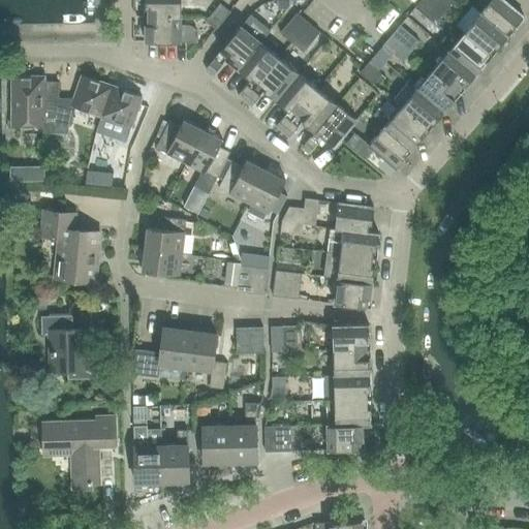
[(149,7),(149,16),(182,16),(181,0),(146,0),(146,7),(149,7)]
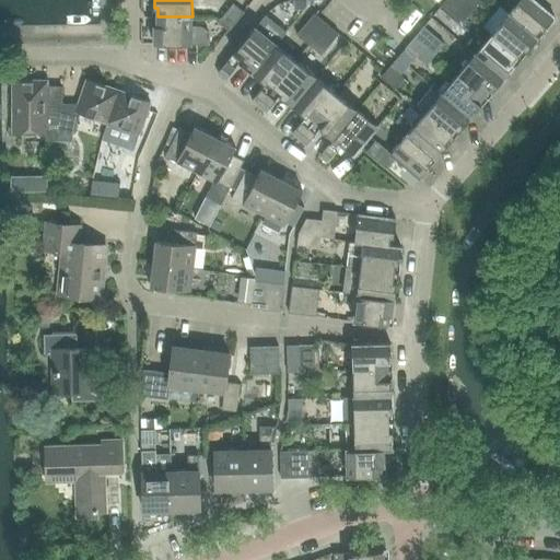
[(461,24),(469,14),(453,0),(445,0),(440,7),(461,24)]
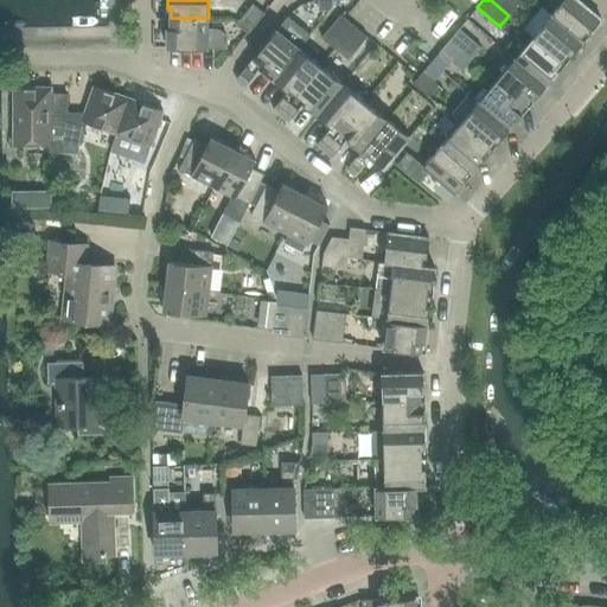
[(491,0),(509,16),(518,4),(521,0),(491,0)]
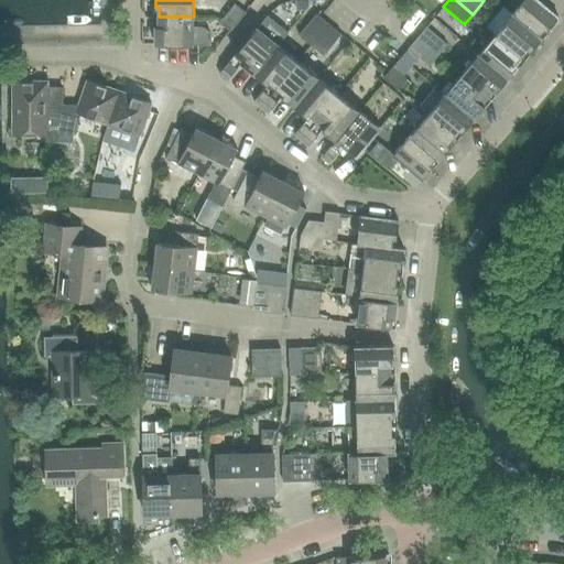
[(539,0),(522,0),(512,13),(541,38),(542,38),(540,35),(544,29),(548,31),(559,17),(539,0)]
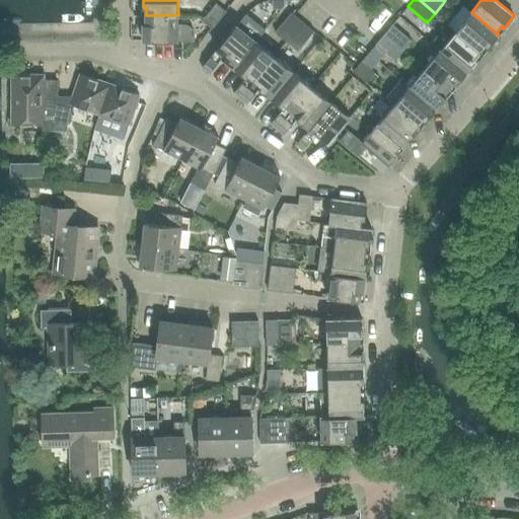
[(221,18),(226,11),(216,3),(211,10),(221,18)]
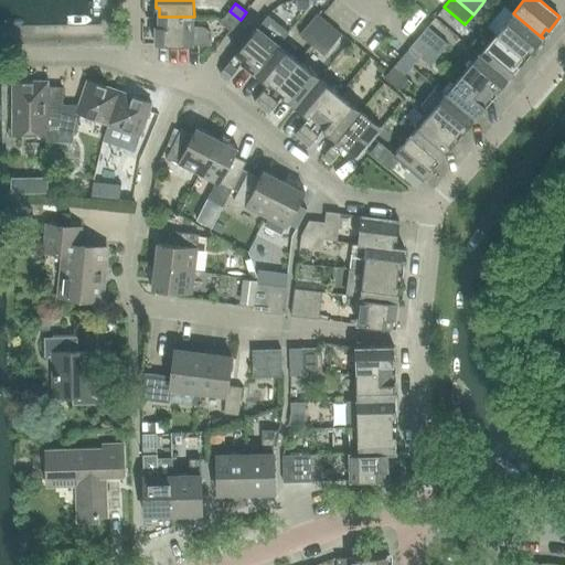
[(400,28),(407,34),(424,13),(415,7),(400,28)]
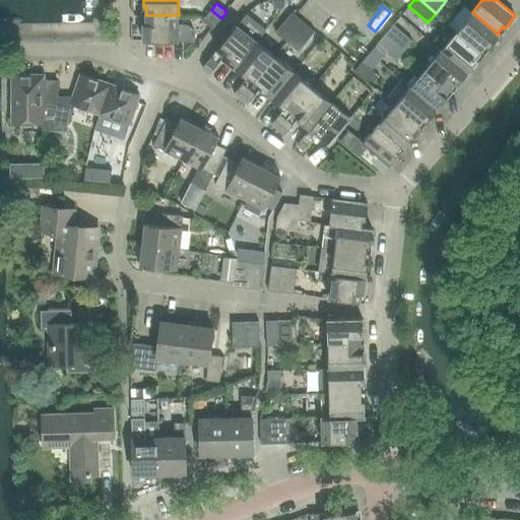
[(215,25),(221,18),(211,10),(205,17),(215,25)]
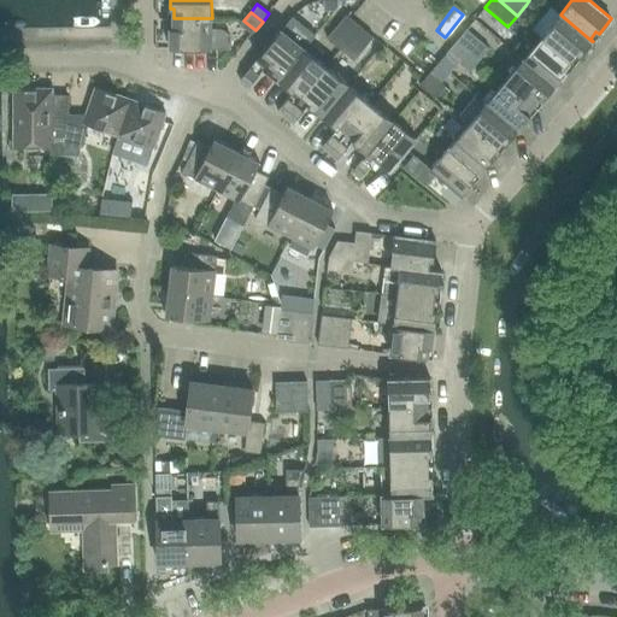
[(328,39),(341,50),(360,25),(347,15),(328,39)]
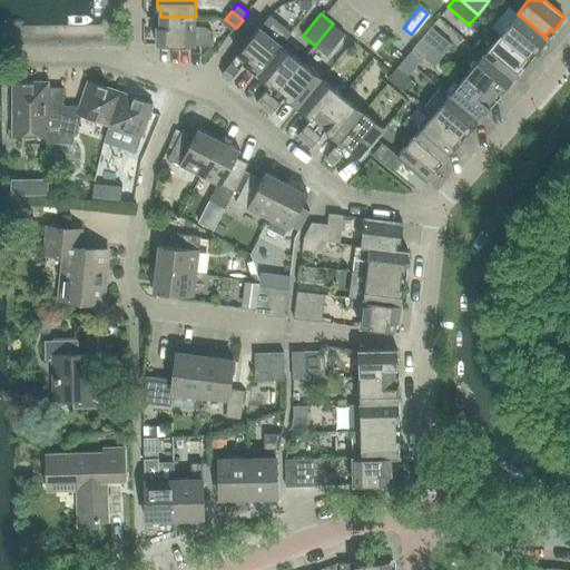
[(536,51),(547,38),(518,13),(501,33),(528,57),(533,49),(536,51)]
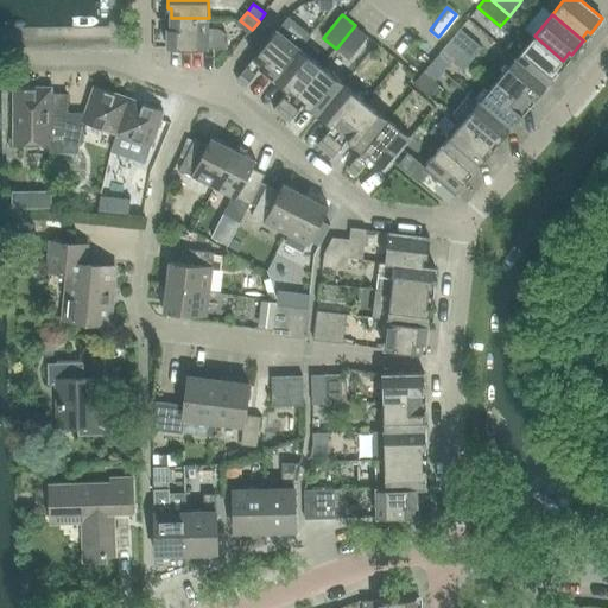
[(228,42),(227,35),(220,27),(208,27),(209,18),(171,18),(171,27),(168,27),(168,48),(228,48),(228,42)]
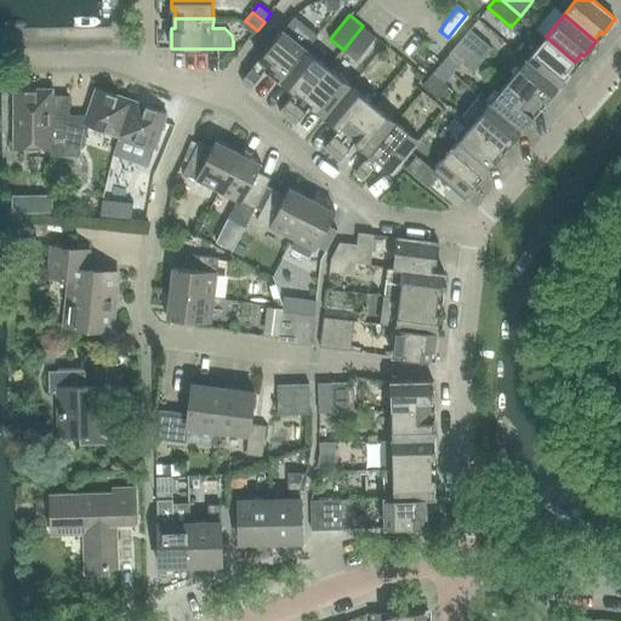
[(363,26),(343,50),(357,61),(376,38),(363,26)]
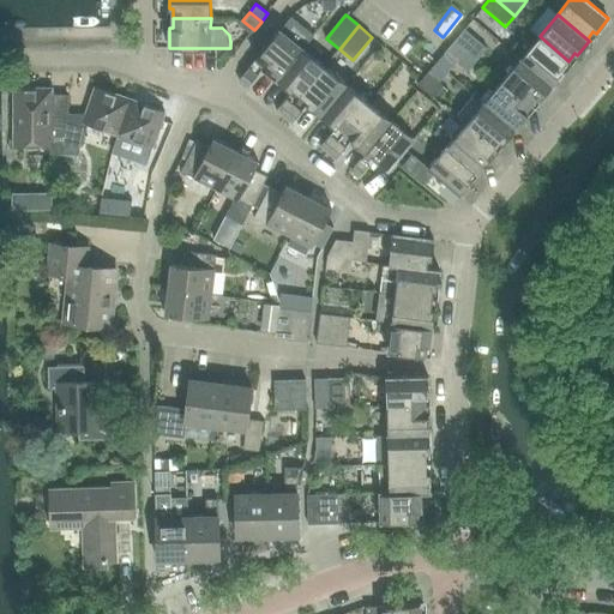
[(263,67),(268,72),(277,79),(304,48),(281,29),(257,58),(265,65),(263,67)]
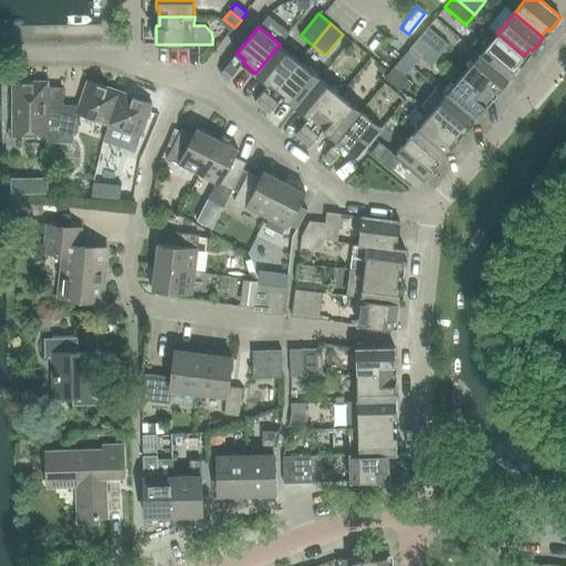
[(449,44),(429,27),(419,37),(440,54),(449,44)]
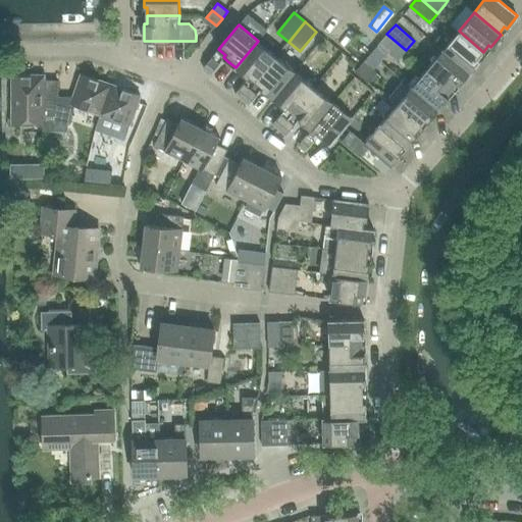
[(470,72),(480,60),(478,58),(483,52),(459,31),(442,49),(470,72)]
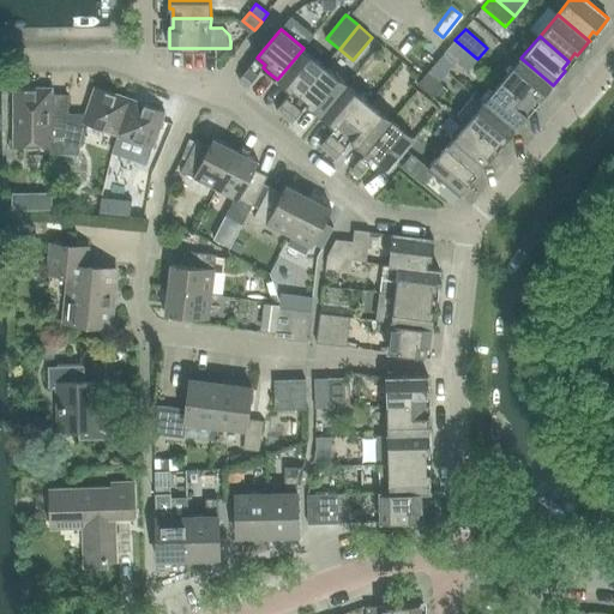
[(468,71),(477,59),(455,40),(445,52),(468,71)]
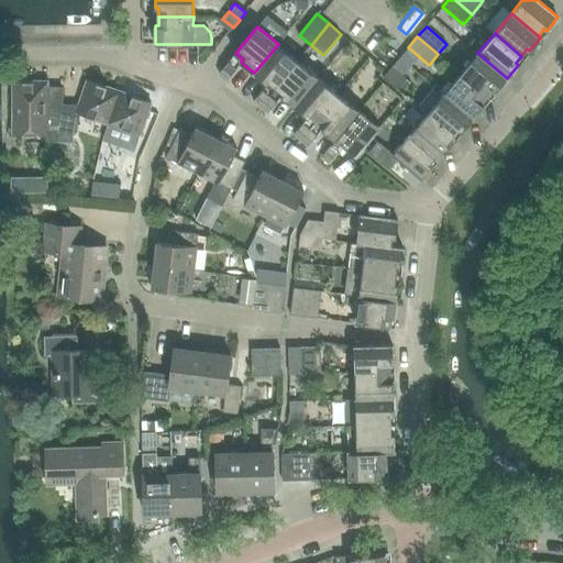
[(298,61),(278,44),(254,73),(267,84),(269,81),(276,87),(298,61)]
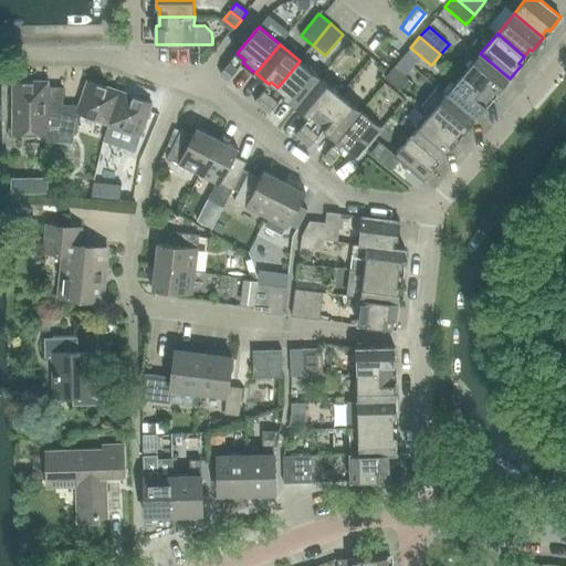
[(498,92),(510,79),(480,53),(463,74),(490,96),(495,90),(498,92)]
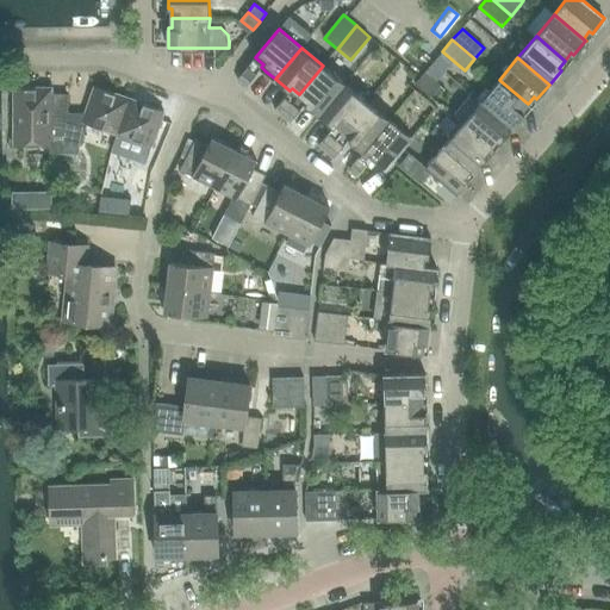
[(256,73),(248,66),(238,79),(247,86),(256,73)]
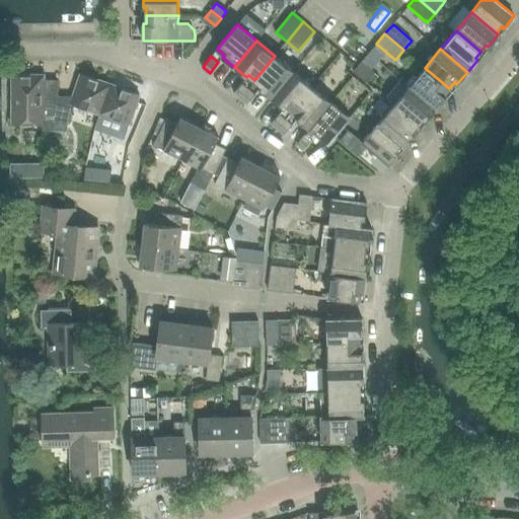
[(254,80),(261,85),(260,87),(272,98),(294,71),(275,56),(254,80)]
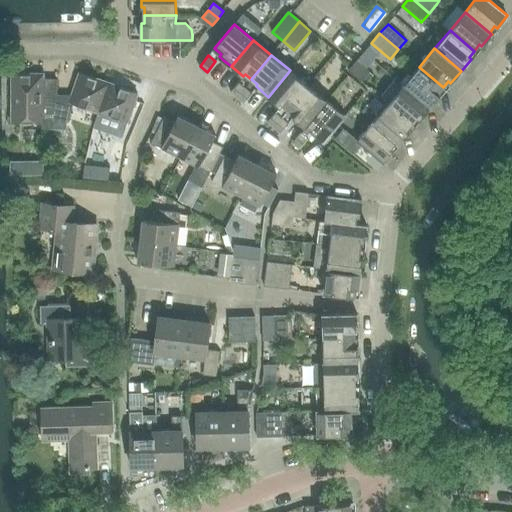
[(370,71),(357,60),(348,70),(362,81),(370,71)]
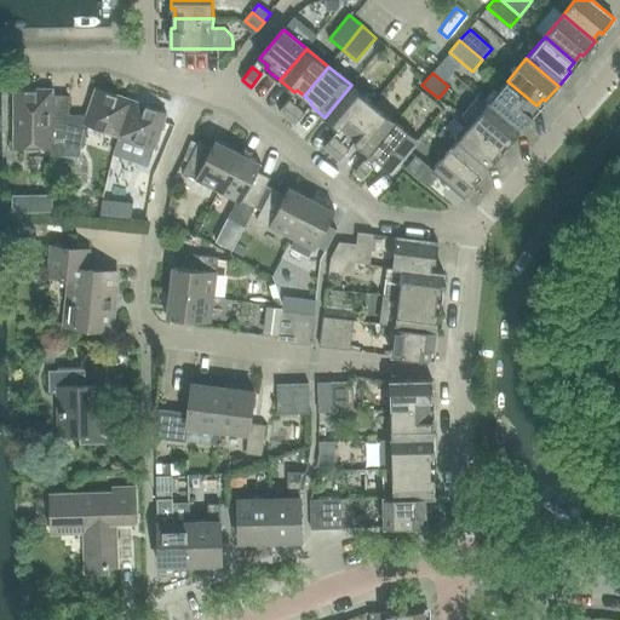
[(530,113),(537,105),(507,81),(488,103),(521,130),(533,115),(530,113)]
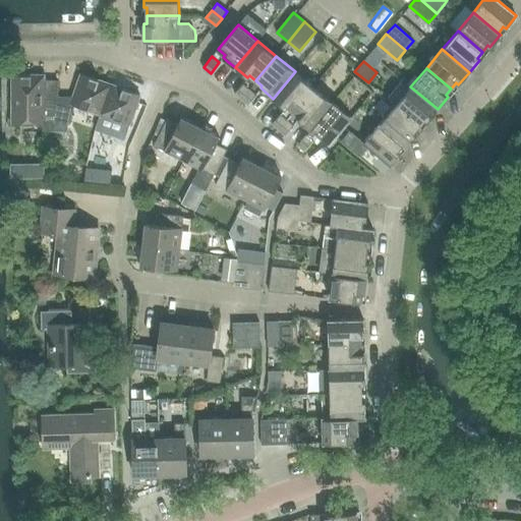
[(287,106),(293,111),(313,87),(295,71),(273,99),(285,109),(287,106)]
